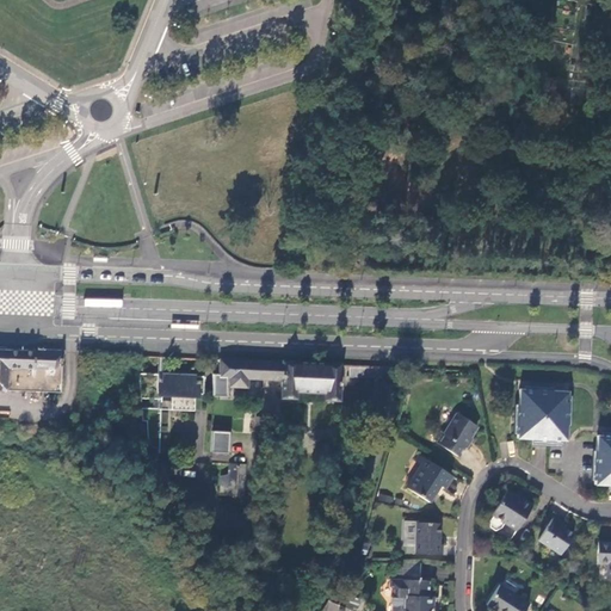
[(8,351),(0,350),(0,388),(60,392),(62,352),(8,350),(8,351)]
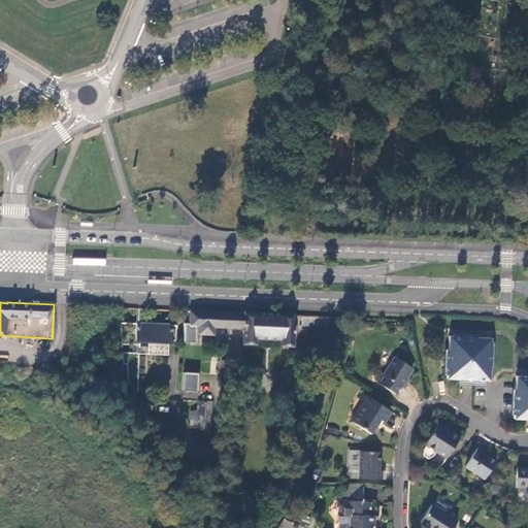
[(185,324),(185,343),(196,343),(197,327),(199,327),(198,335),(213,336),(215,329),(228,329),(229,312),(190,310),(190,324),(185,324)]
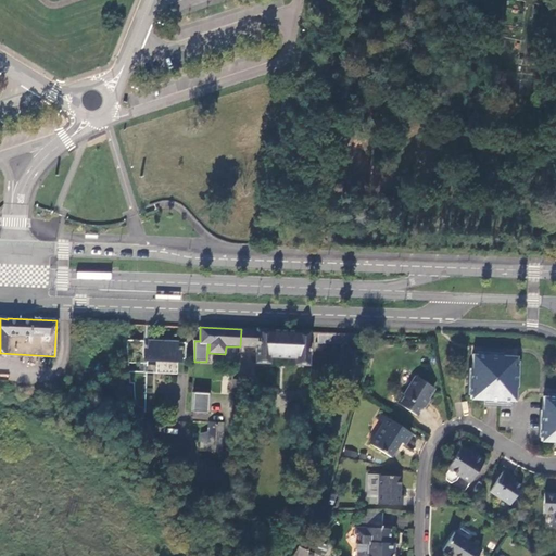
[(295,358),(295,365),(308,366),(310,332),(241,329),(240,346),(256,348),(256,364),(268,364),(268,357),(295,358)]
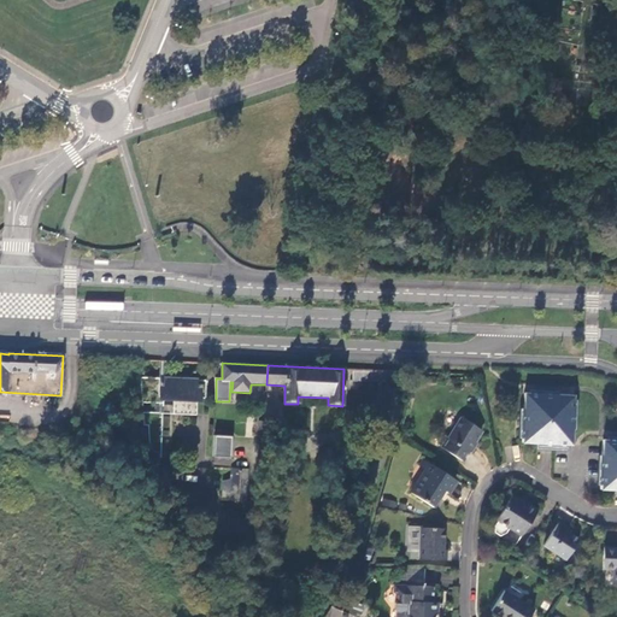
[(388,370),(354,369),(354,381),(380,383),(388,370)]
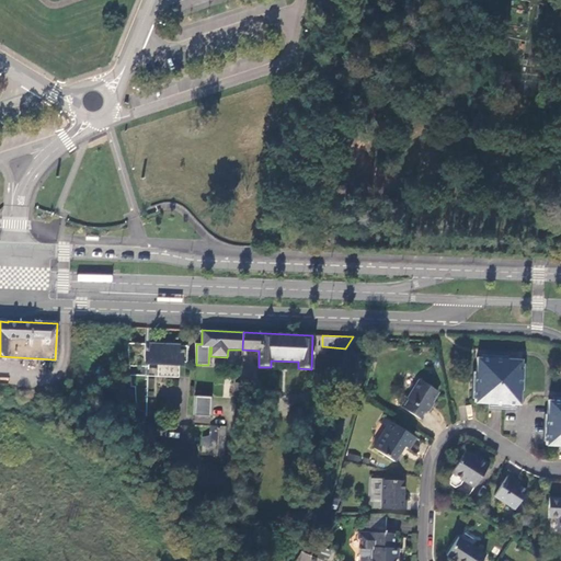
[(179,362),(187,363),(189,346),(126,344),(127,365),(140,366),(140,375),(129,375),(130,387),(134,387),(135,399),(137,410),(140,410),(145,411),(148,361),(158,362),(157,376),(178,378),(179,362)]
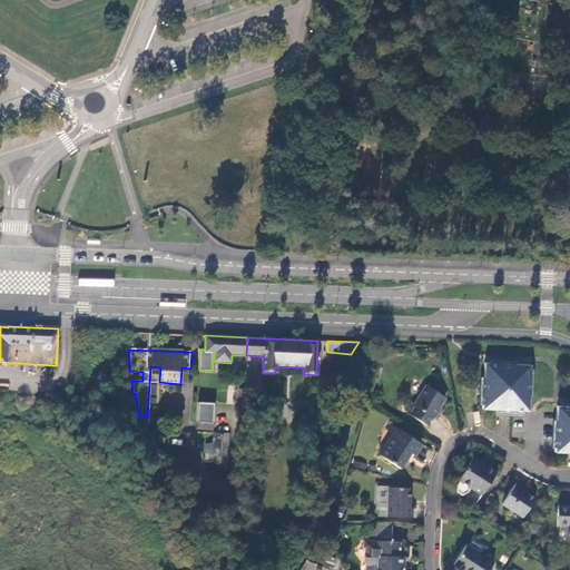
[(530,365),(484,363),(482,410),(495,410),(495,415),(512,416),(512,411),(528,412),(530,365)]
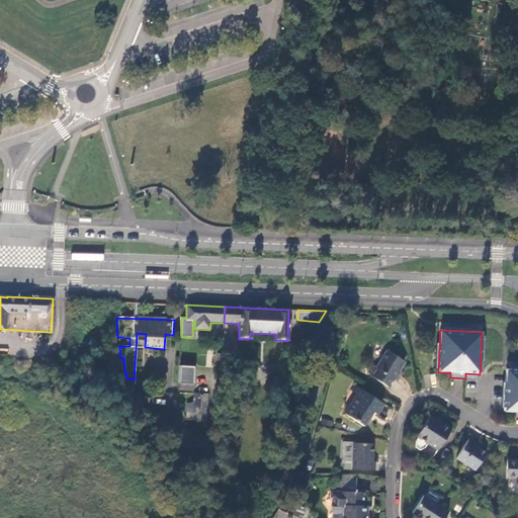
[(389,387),(405,362),(387,351),(376,368),(375,367),(369,375),(389,387)]
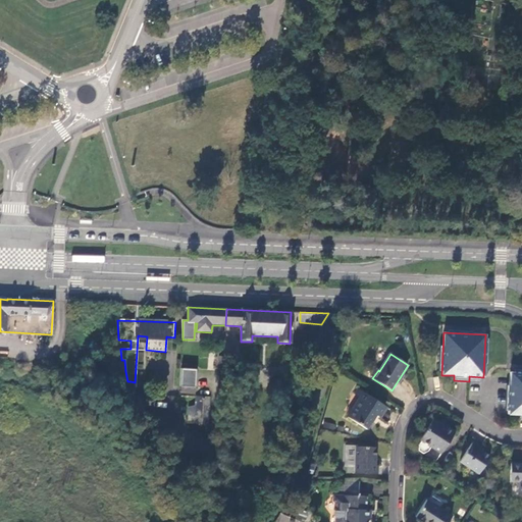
[(217,361),(217,369),(224,370),(228,370),(228,361),(217,361)]
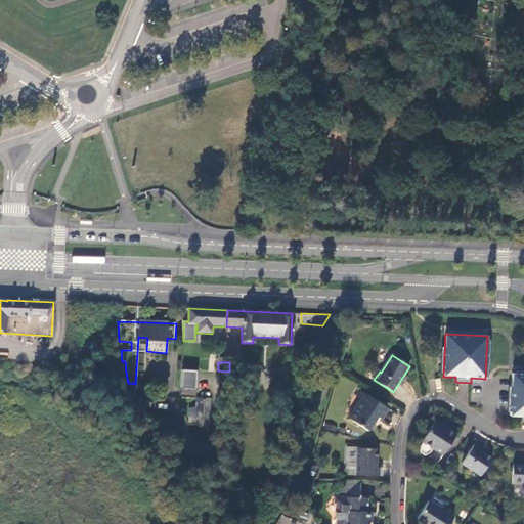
[(197,372),(182,370),(181,388),(195,389),(197,372)]
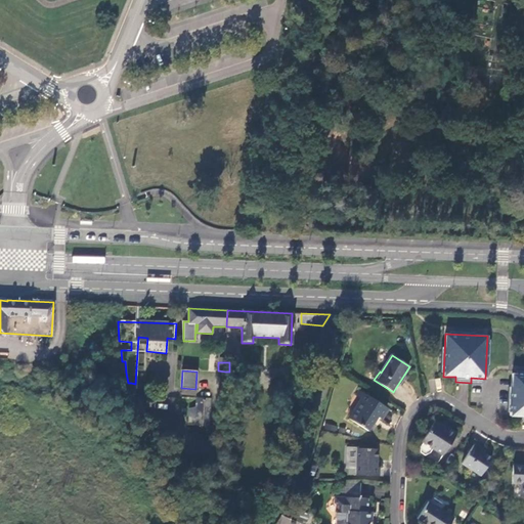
[(523,374),(512,374),(510,416),(523,417),(523,423),(523,422),(523,374)]
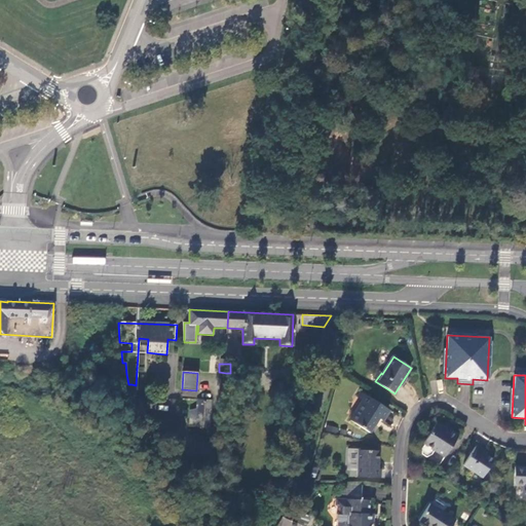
[(357,397),(362,401),(366,395),(361,391),(357,397)]
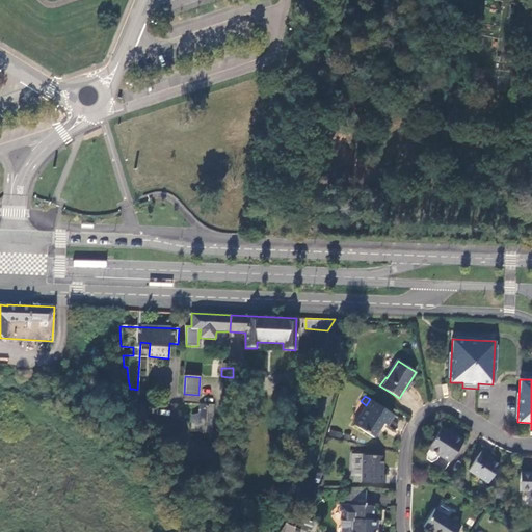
[(390,411),(370,399),(366,405),(353,424),(373,437),(390,411)]
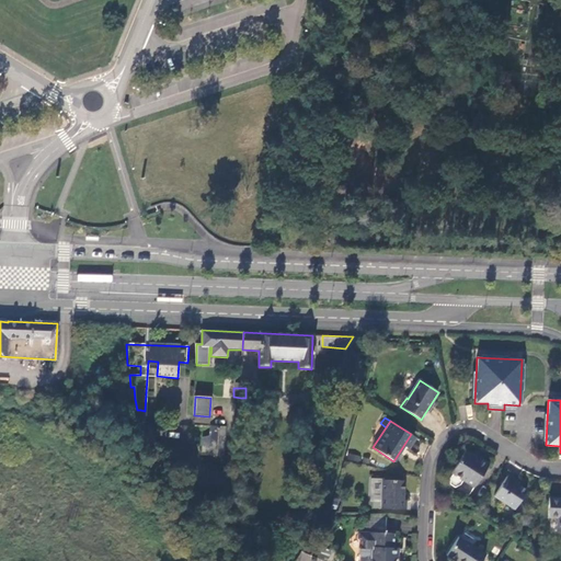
[(226,449),(226,426),(226,425),(210,425),(210,426),(210,438),(204,438),(203,455),(210,455),(210,449),(226,449)]
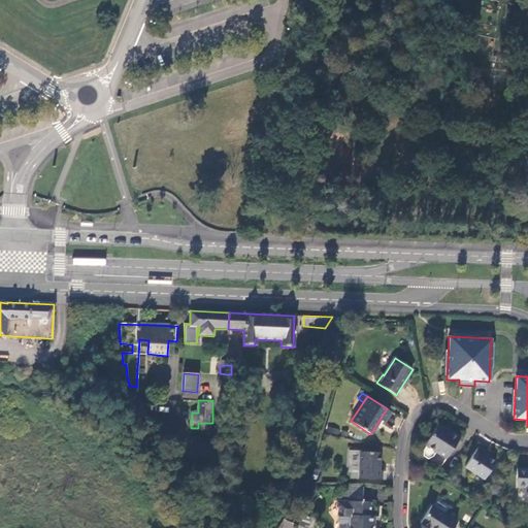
[(423,450),(423,456),(427,459),(433,456),(431,458),(442,465),(460,437),(446,428),(444,430),(437,425),(425,444),(426,446),(423,450)]
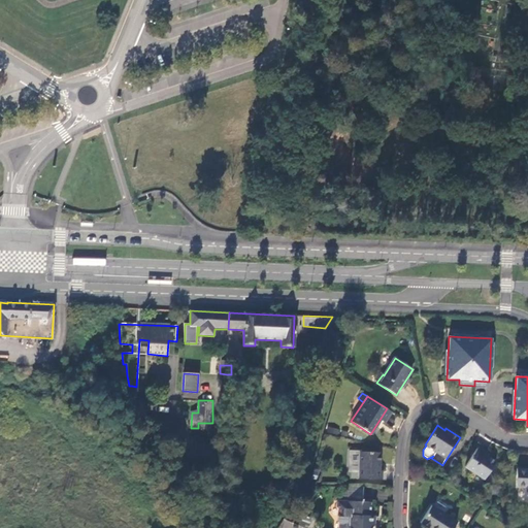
[(477,448),(465,467),(484,480),(488,473),(495,463),(484,455),(486,453),(477,448)]
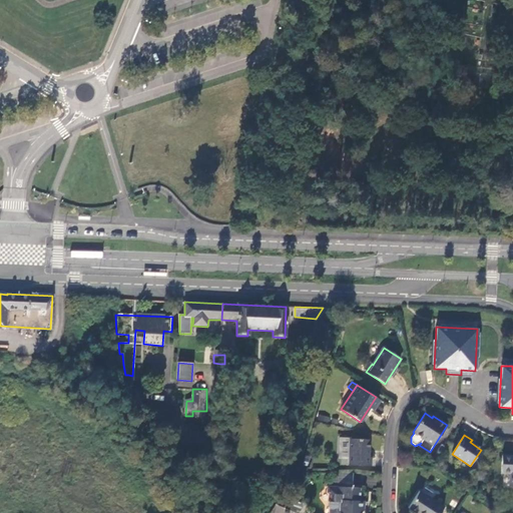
[(370,440),(343,439),(342,450),(350,450),(350,459),(349,465),(371,466),(371,457),(369,457),(370,440)]
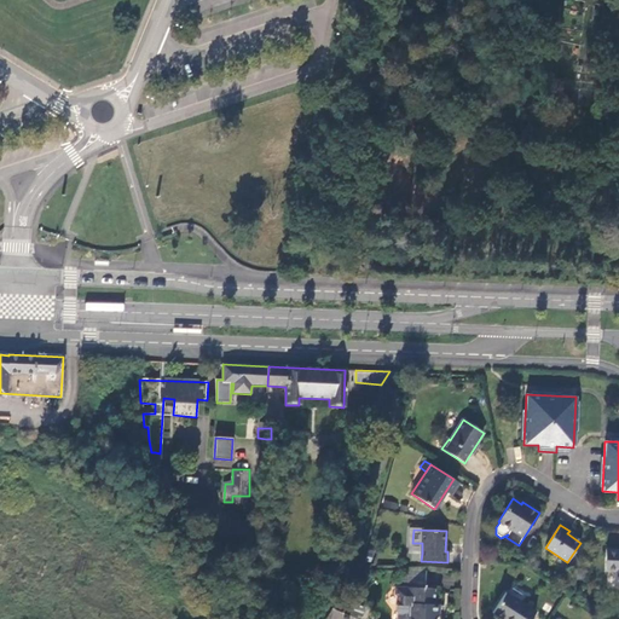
[(412,554),(422,554),(422,543),(412,543),(412,554)]
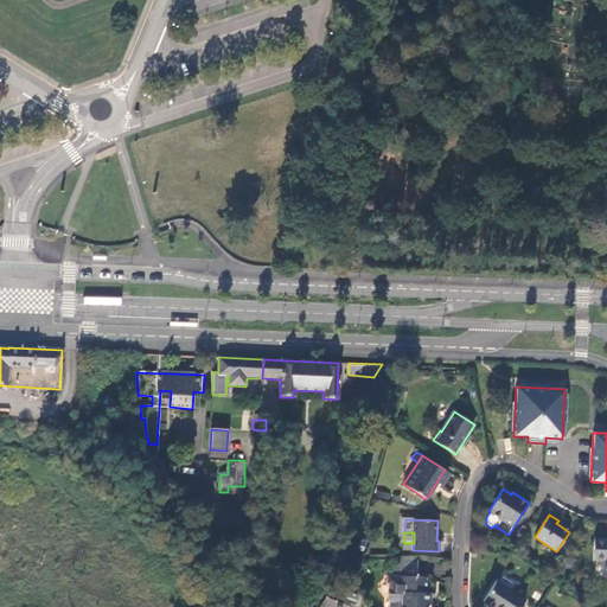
[(606,540),(594,538),(593,560),(604,560),(602,575),(606,574),(606,540)]
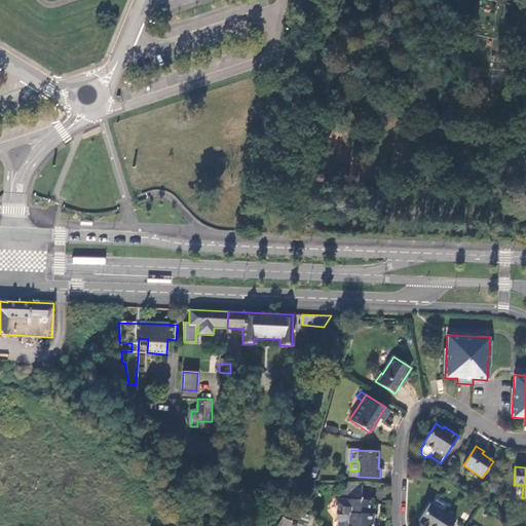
[(369,500),(335,499),(335,504),(338,504),(338,513),(336,515),(336,519),(338,521),(337,525),(370,525),(371,514),(374,514),(374,508),(369,508),(369,500)]
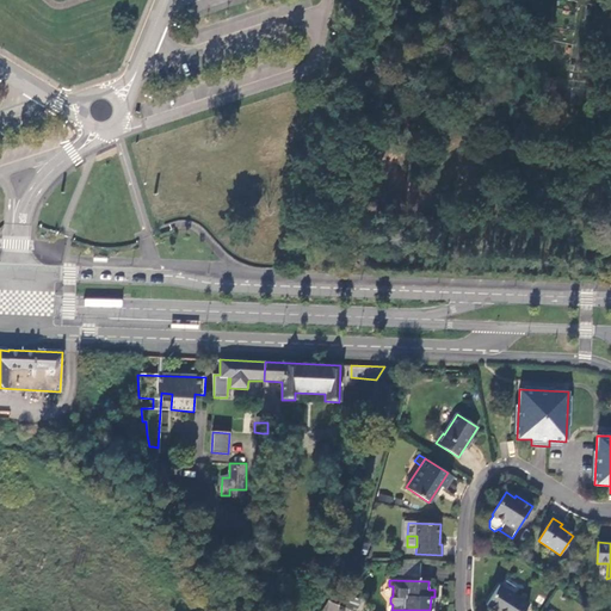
[(523,610),(528,604),(499,586),(487,605),(495,610),(523,610)]
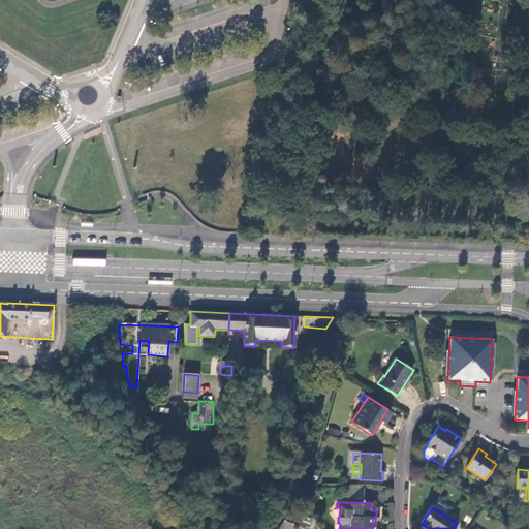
All buildings are outlined.
